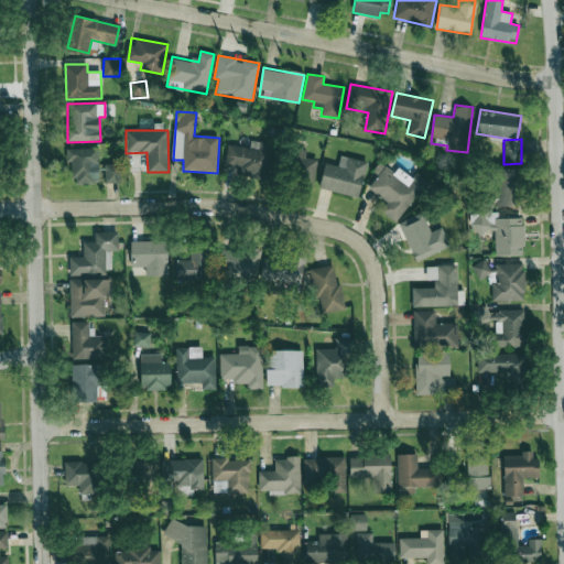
[(227,144),(225,165),(237,167),(236,176),(267,180),(272,143),(250,140),(249,148),(227,144)]
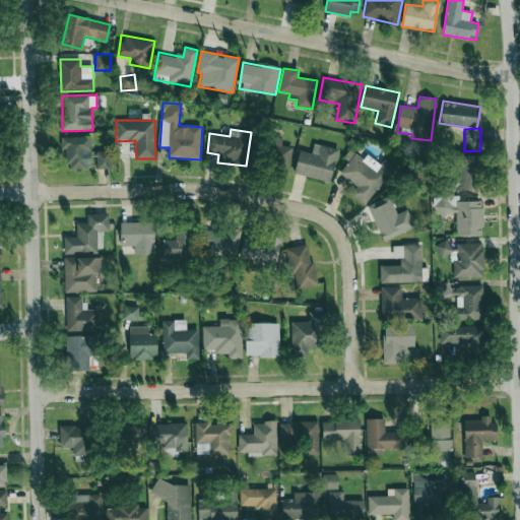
[(90,136),(61,137),(61,150),(67,150),(67,169),(90,169),(90,136)]
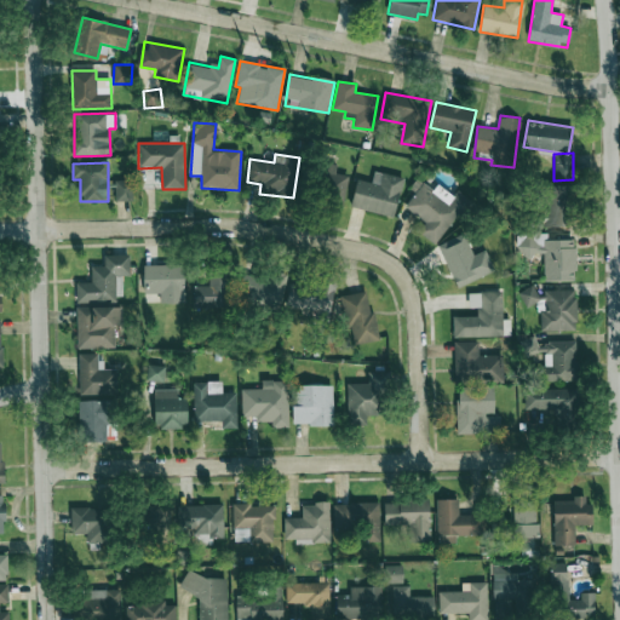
[(348,173),(326,170),(321,197),(343,201),(348,173)]
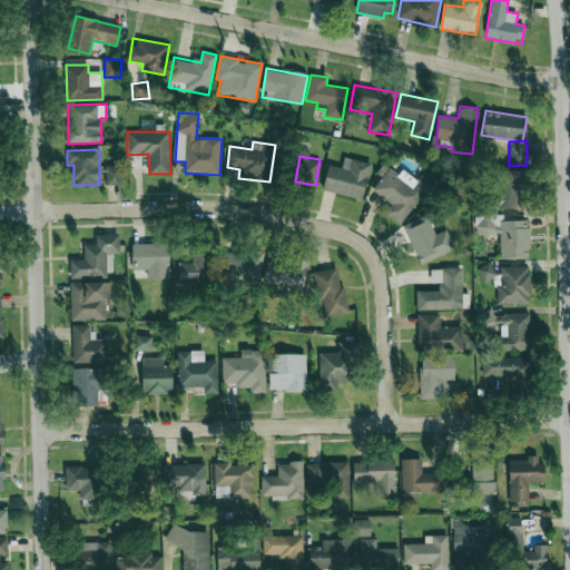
[(363,199),(370,163),(343,157),(342,168),(327,165),(322,190),(363,199)]
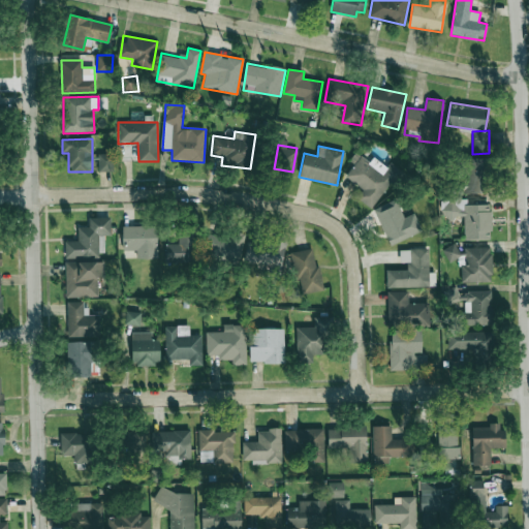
[(113,154),(98,154),(98,172),(113,172),(113,154)]
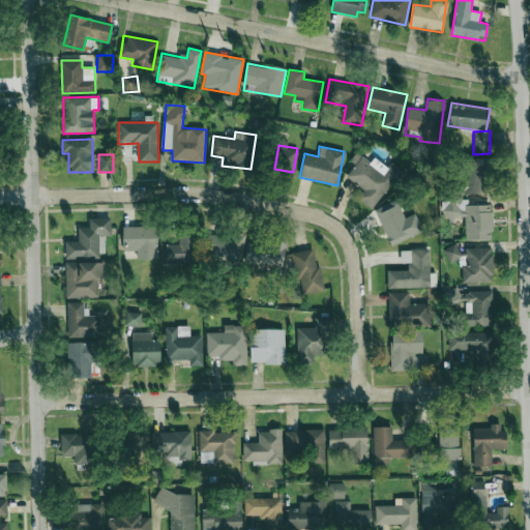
[(402,170),(390,163),(387,167),(374,157),(371,163),(361,156),(347,177),(363,188),(357,198),(374,209),(402,170)]
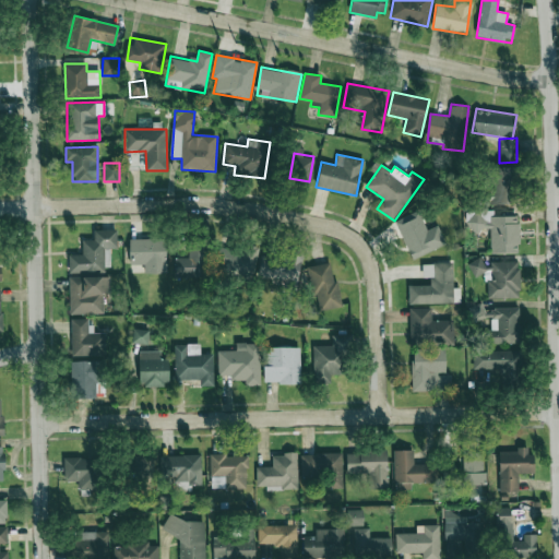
[(513,167),(490,167),(489,204),(512,204),(513,167)]
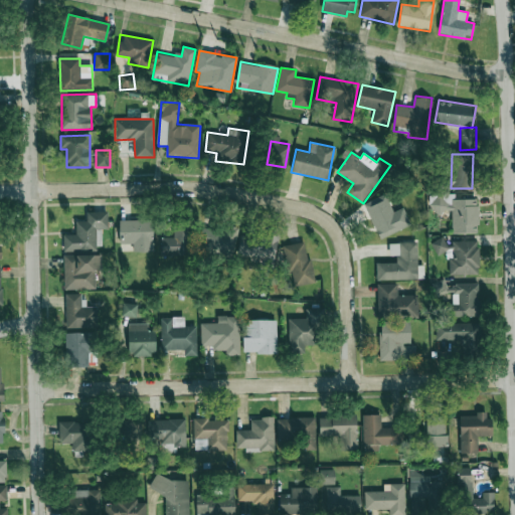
[(380,239),(411,225),(403,207),(393,212),(385,194),(364,203),(380,239)]
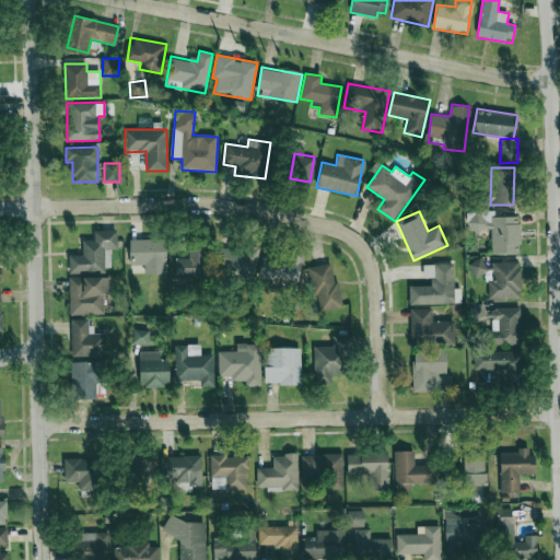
[(491,254),(520,253),(518,216),(494,217),(494,211),(467,212),(467,231),(491,230),(491,254)]
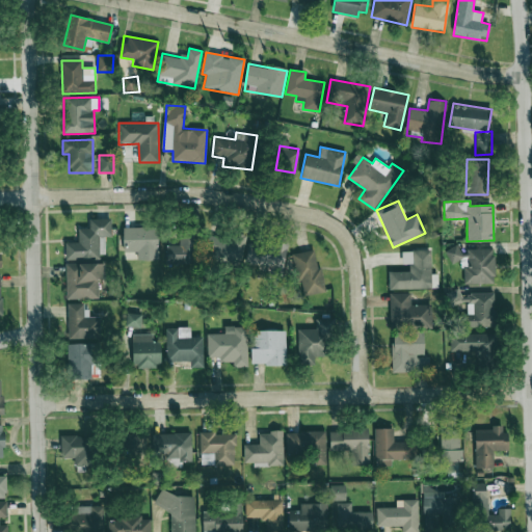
[(111,218),(89,219),(89,229),(78,229),(78,242),(64,242),(65,258),(105,258),(105,236),(111,236),(111,218)]
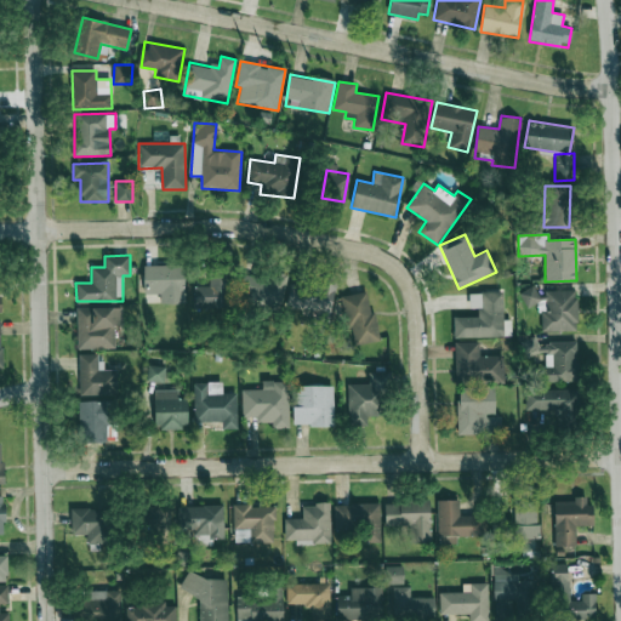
[(160,303),(186,303),(184,265),(143,266),(144,294),(160,294),(160,303)]
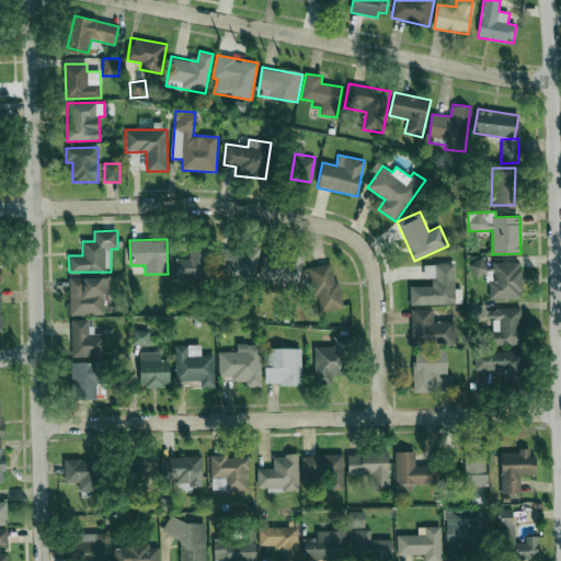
[(175,259),(175,279),(210,278),(209,247),(189,248),(189,259),(175,259)]
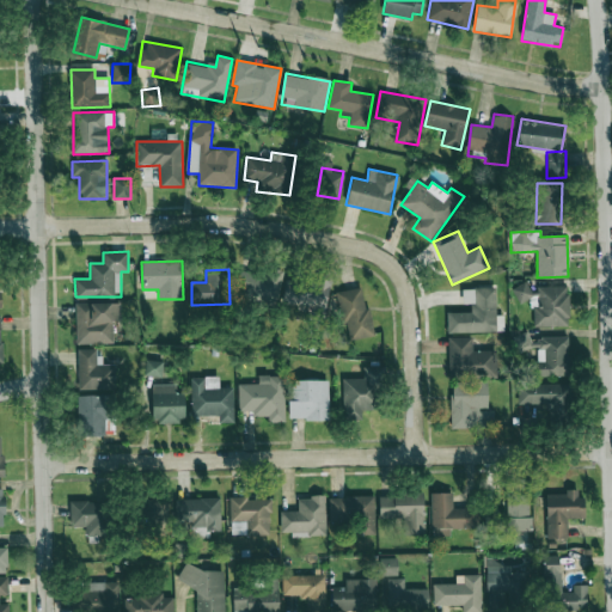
[(268,275),(239,271),(234,301),(276,308),(282,270),(269,269),(268,275)]
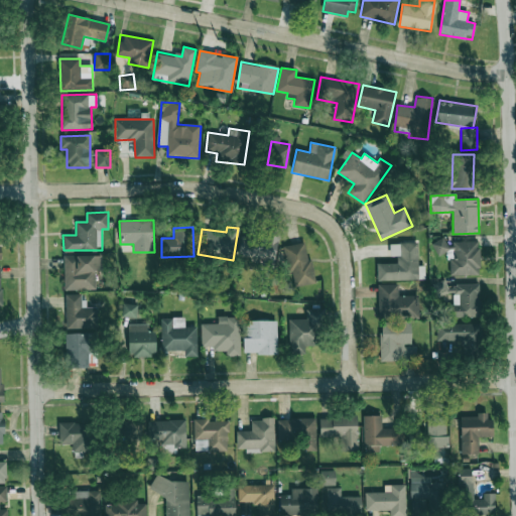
[(237,255),(273,262),(277,241),(242,234),(237,255)]
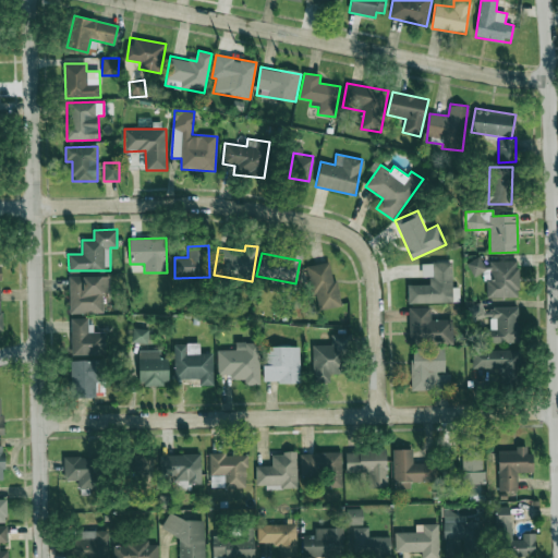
[(519,298),(518,261),(481,261),(481,259),(470,259),(470,275),(486,275),(486,298),(519,298)]
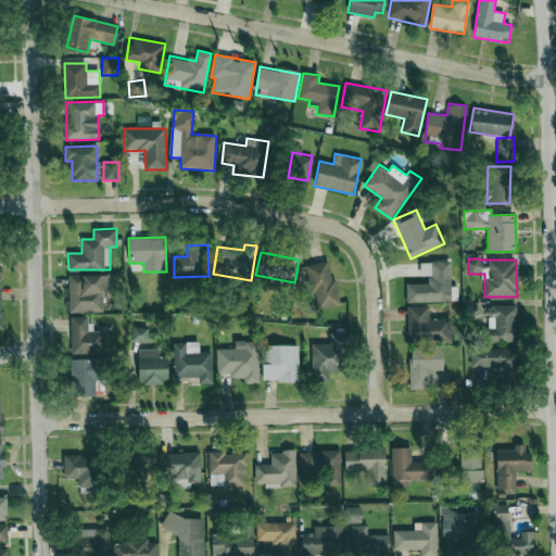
[(307,265),(316,310),(339,305),(330,261),(307,265)]
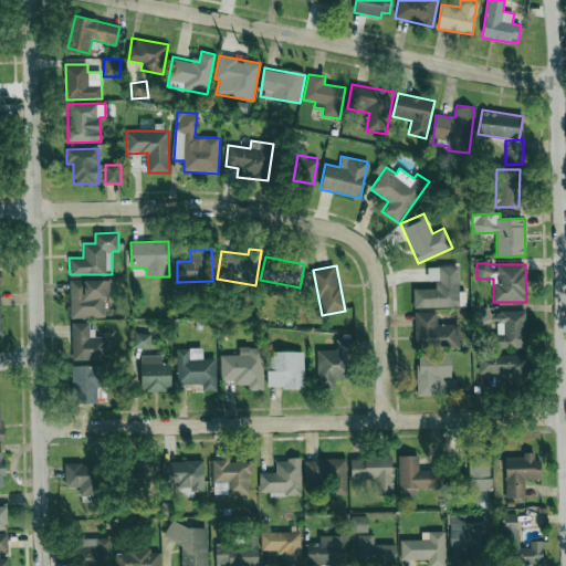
[(413,307),(465,306),(465,297),(460,297),(459,266),(428,268),(428,281),(435,281),(435,289),(413,290),(413,307)]
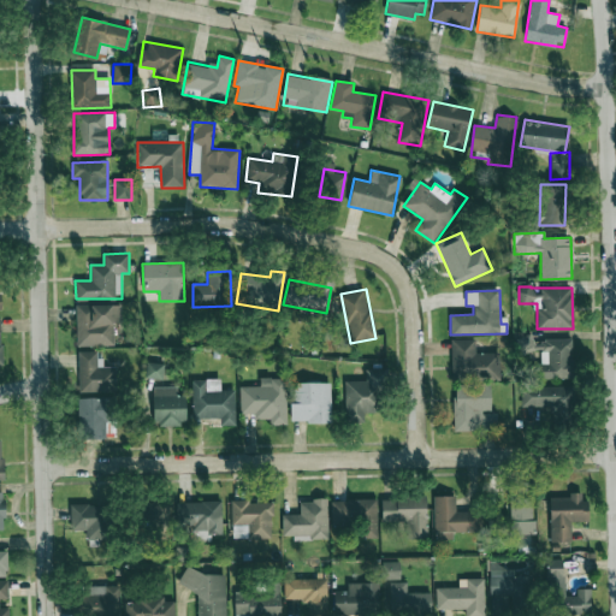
[(114,345),(113,323),(120,323),(120,304),(76,304),(76,345),(114,345)]
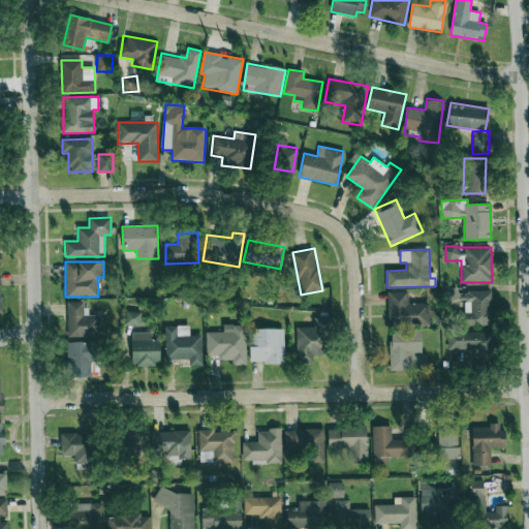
[(492,325),(492,292),(458,291),(458,288),(445,288),(445,307),(459,307),(458,324),(492,325)]
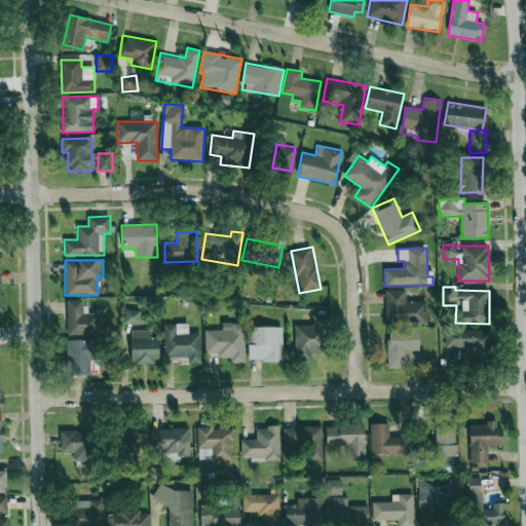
[(426,301),(406,301),(406,289),(385,290),(385,326),(426,325),(426,301)]
